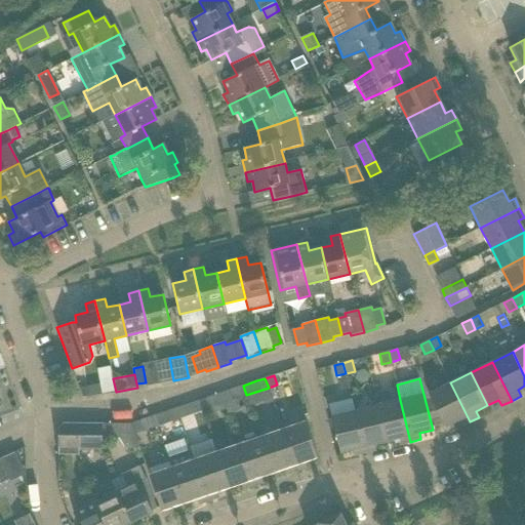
[(470,421),(450,382),(429,394),(436,408),(445,427),(456,420),(460,427),(470,421)]
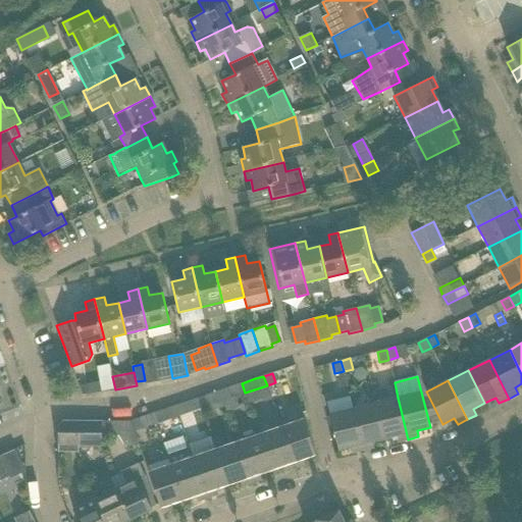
[(100,382),(88,384),(90,394),(102,392),(100,382)]
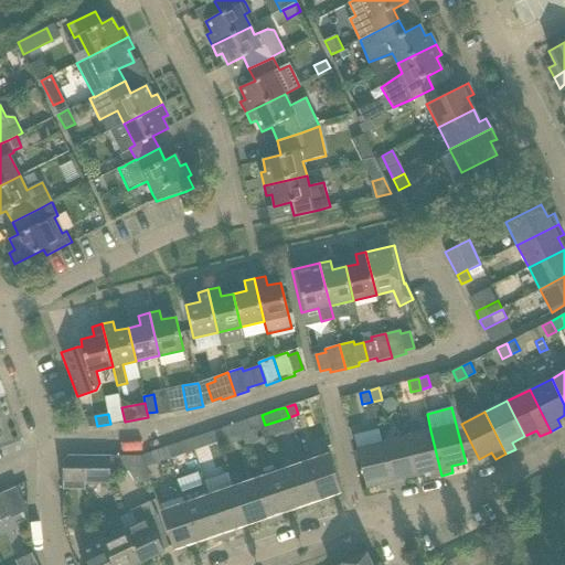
[(265,426),(265,425),(262,415),(247,419),(238,423),(242,434),(265,426)]
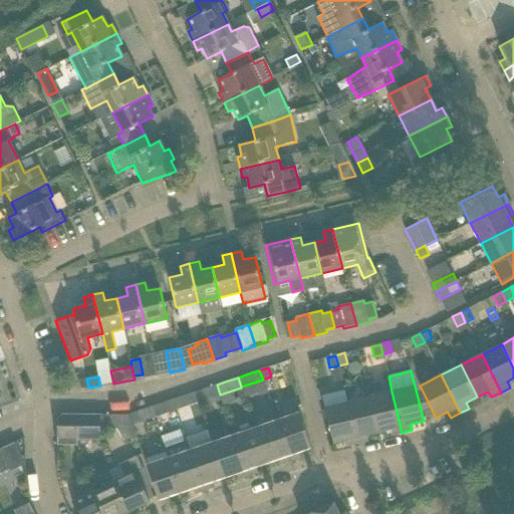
[(220,395),(217,384),(208,388),(195,393),(198,403),(220,395)]
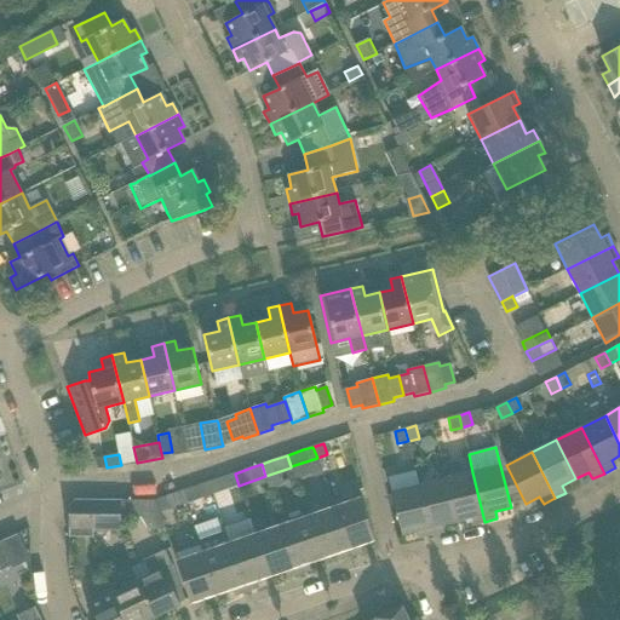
[(415,471),(388,478),(391,492),(402,534),(418,530),(419,538),(431,535),(419,484),(415,471)]
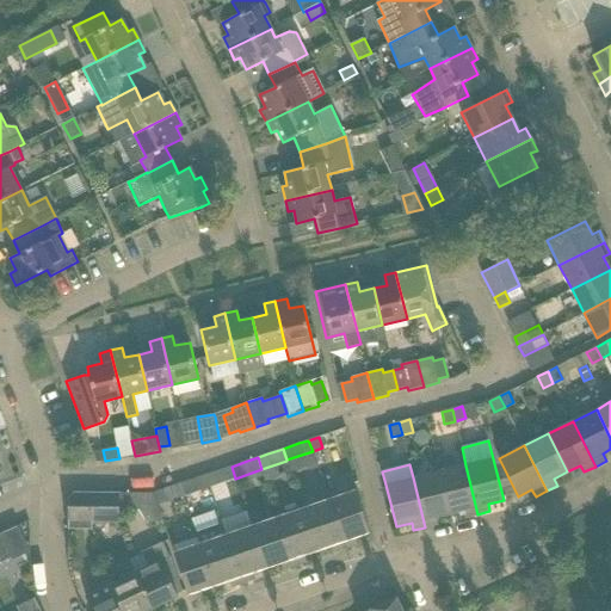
[(477,514),(466,466),(439,471),(450,513),(464,510),(466,517),(477,514)]
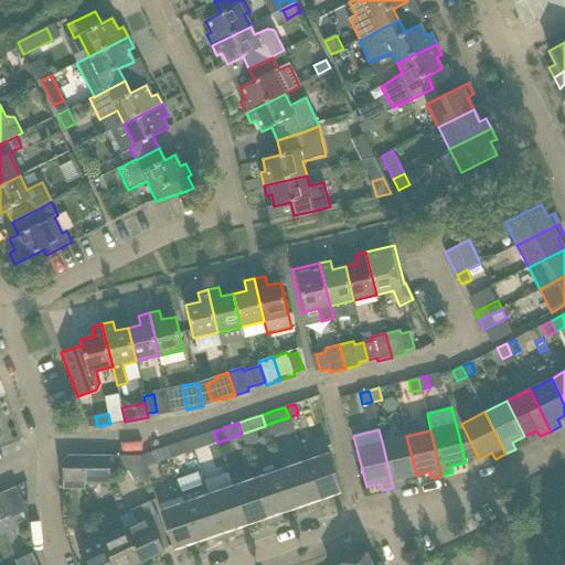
[(416,475),(406,436),(382,441),(393,488),(404,484),(403,478),(416,475)]
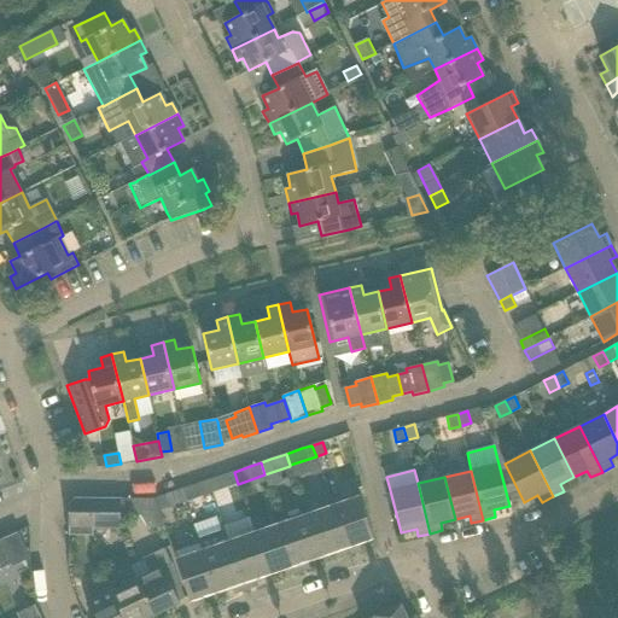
[(222,489),(219,478),(208,481),(211,493),(222,489)]
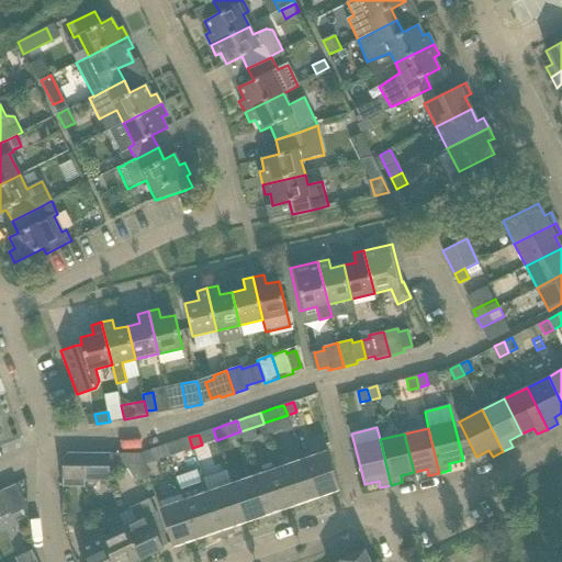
[(192,448),(189,437),(180,440),(183,451),(192,448)]
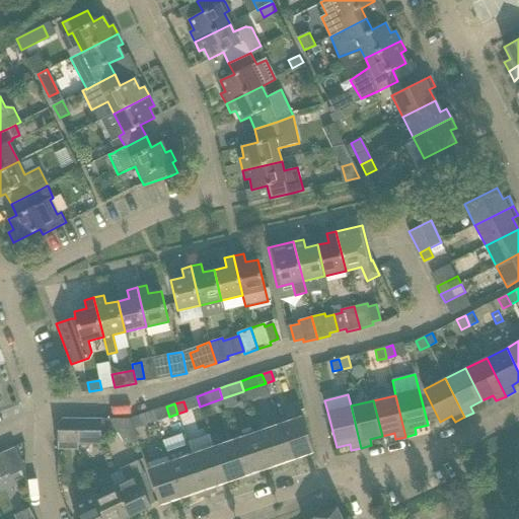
[(157,421),(153,411),(139,416),(142,426),(157,421)]
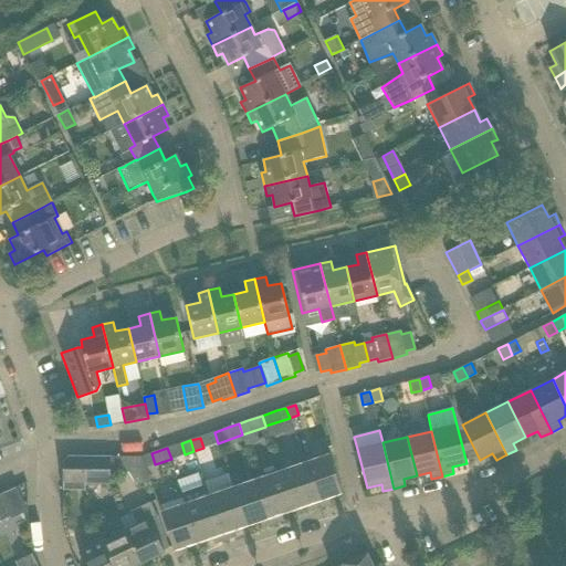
[(155,464),(152,453),(142,457),(146,468),(155,464)]
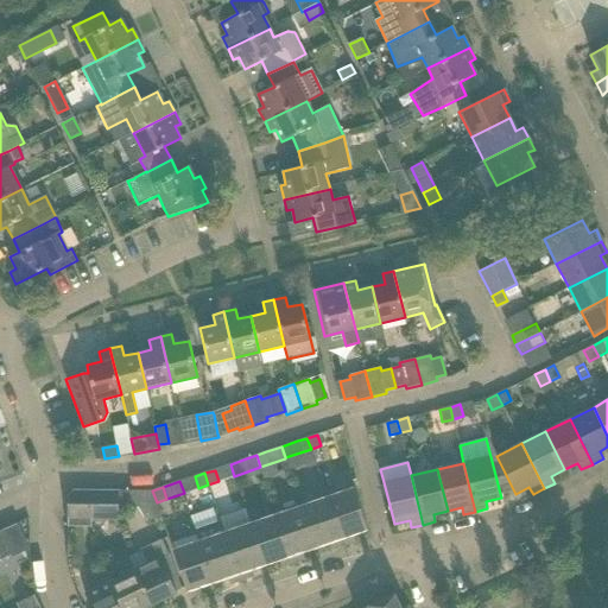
[(367,529),(354,488),(328,498),(343,545),(355,542),(353,534),(367,529)]
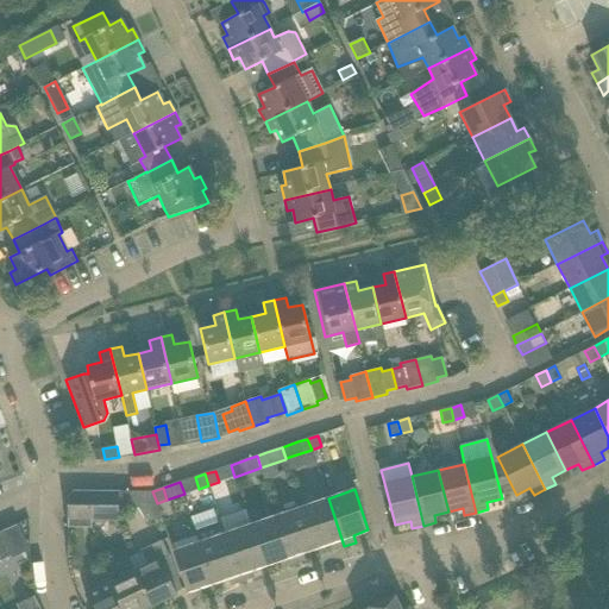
[(90,520),(90,491),(74,490),(68,497),(68,527),(90,527),(90,520)]
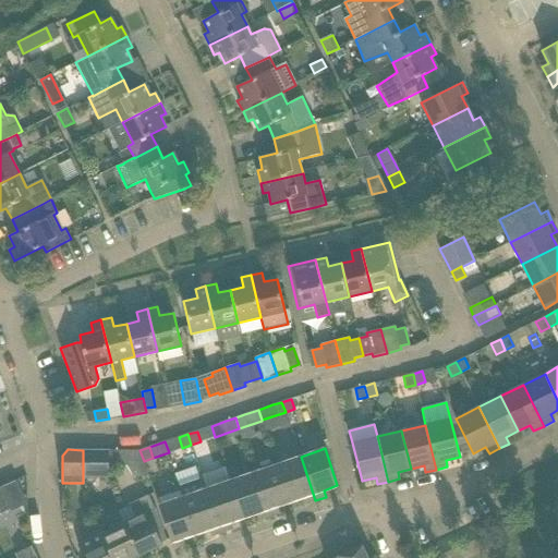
[(108,475),(108,465),(108,450),(83,450),(83,476),(109,476),(108,475)]
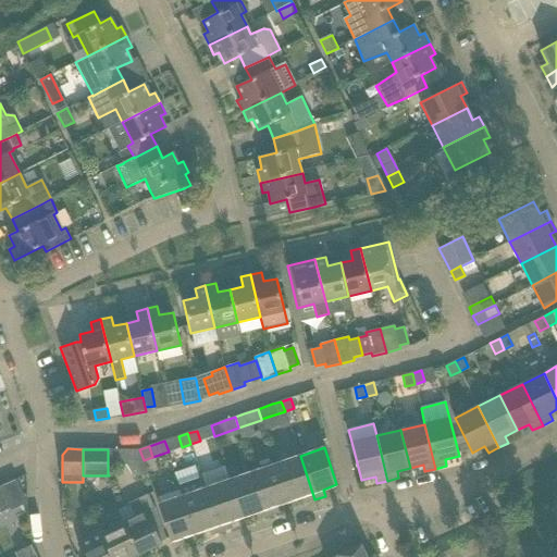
[(126,465),(126,449),(108,449),(108,465),(126,465)]
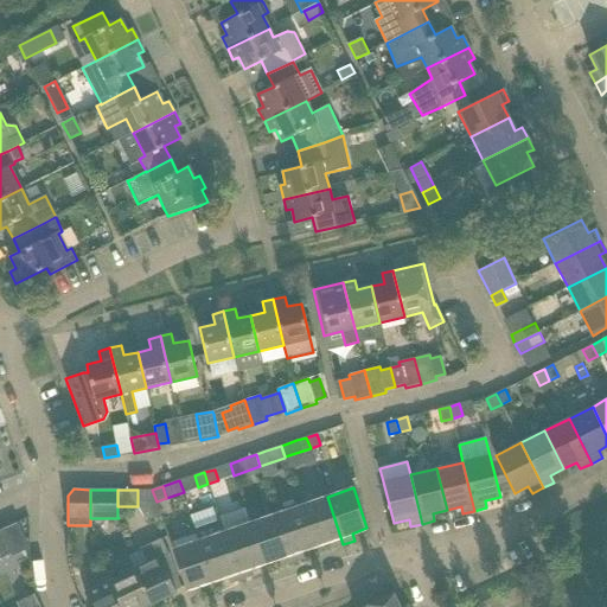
[(161,517),(157,502),(152,490),(138,490),(138,506),(145,519),(161,517)]
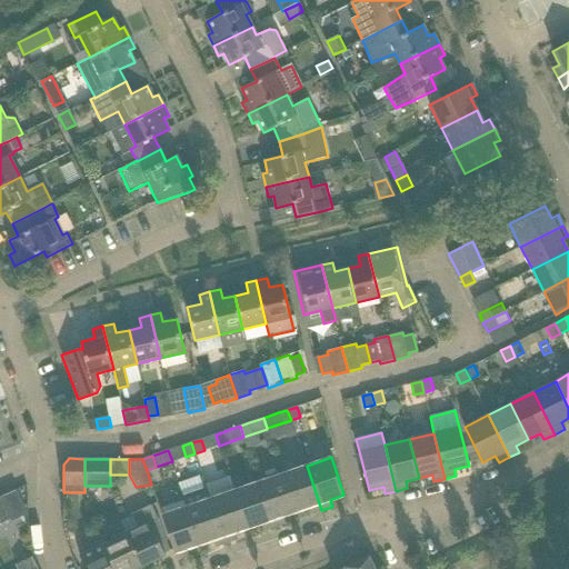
[(321,510),(307,466),(282,473),(296,511),(309,507),(311,513),(321,510)]
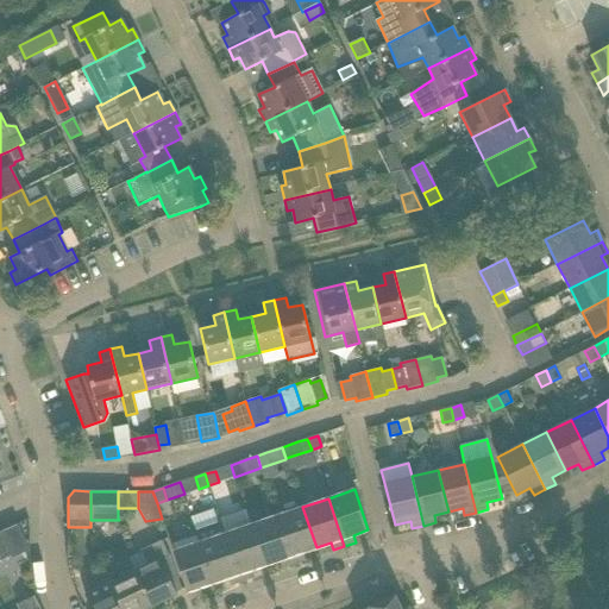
[(316,547),(302,507),(277,516),(293,564),(305,559),(302,552),(316,547)]
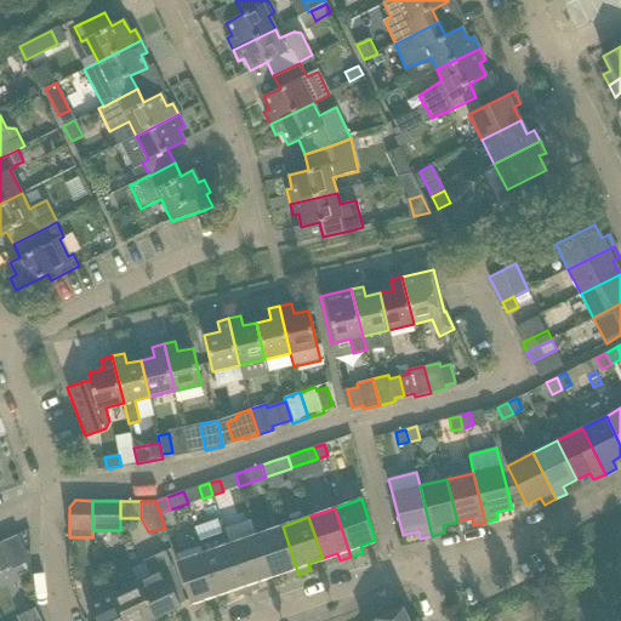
[(271,576),(256,535),(251,519),(224,528),(226,533),(229,543),(232,551),(246,593),(258,588),(256,581),(271,576)]
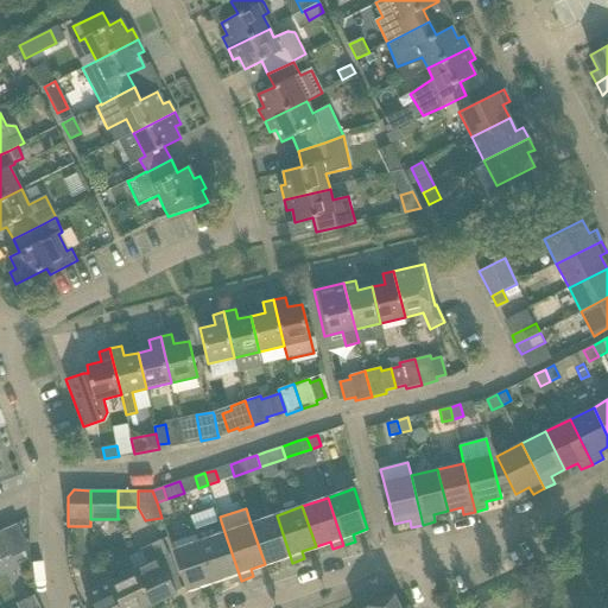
[(292,563),(277,515),(251,524),(265,564),(278,559),(280,567),(292,563)]
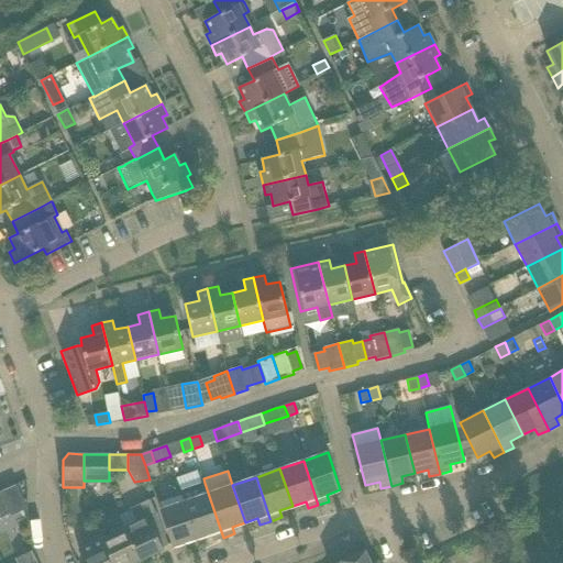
[(210,499),(208,493),(205,483),(181,490),(185,501),(197,539),(210,534),(212,541),(223,538),(210,499)]
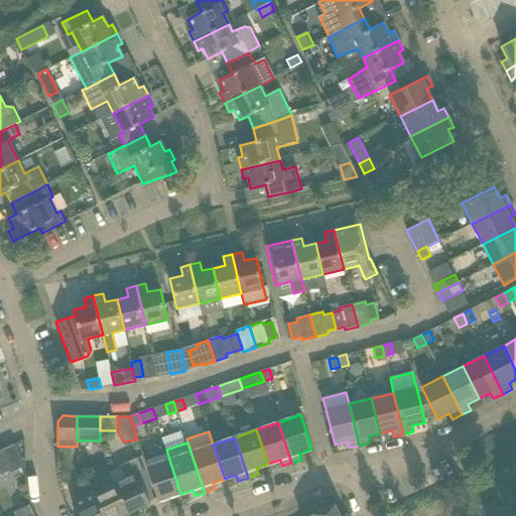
[(0,475),(9,471),(0,450),(0,475)]
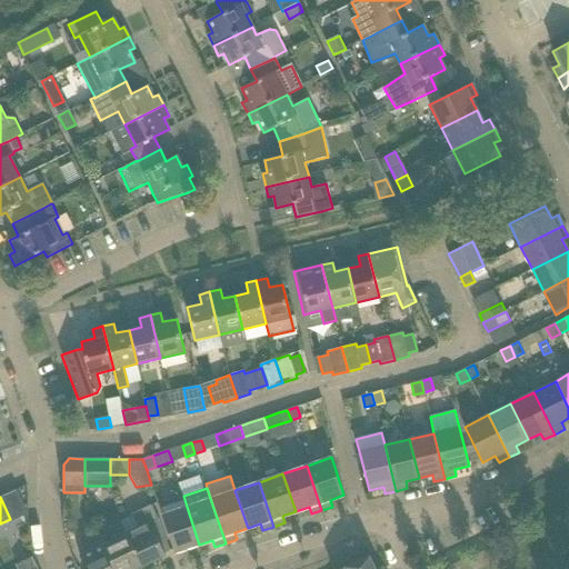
[(166,556),(156,535),(151,523),(160,520),(152,505),(133,515),(120,520),(126,533),(141,567),(166,556)]
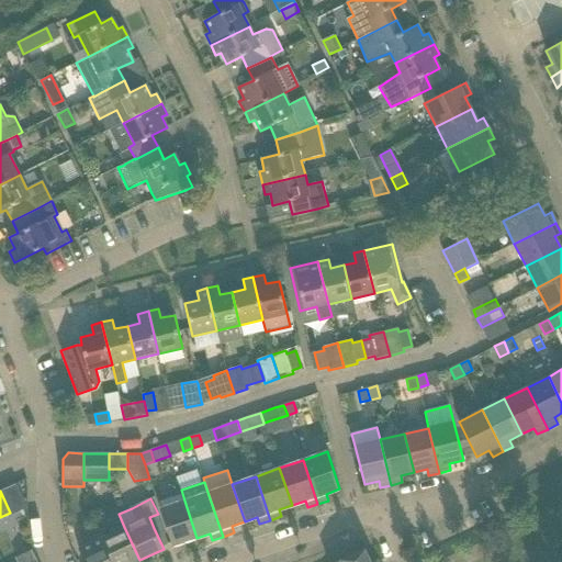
[(197,538),(184,501),(160,508),(175,553),(187,549),(184,542),(197,538)]
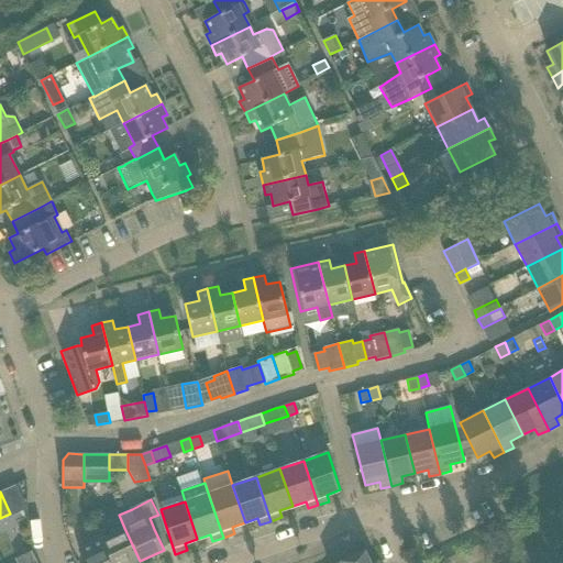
[(124,528),(119,515),(119,514),(107,519),(113,533),(102,539),(113,562),(134,562),(140,561),(124,528)]
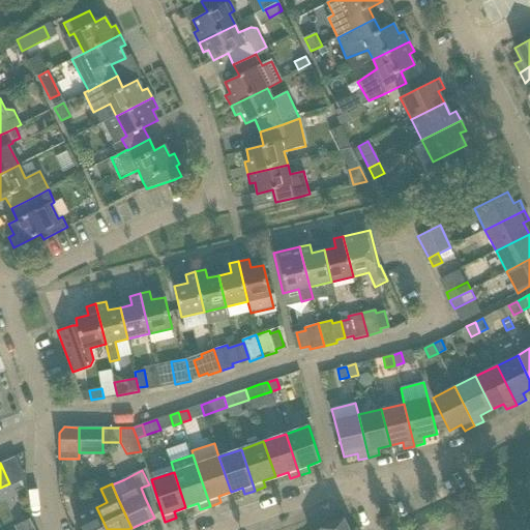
[(107,529),(96,507),(90,495),(81,500),(86,511),(74,518),(80,529),(107,529)]
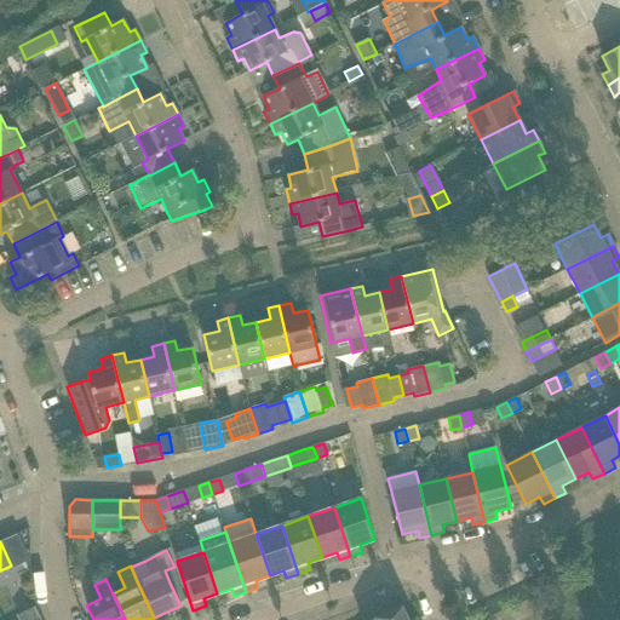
[(372,619),(415,619),(415,618),(411,619),(408,619),(402,607),(372,619)]
